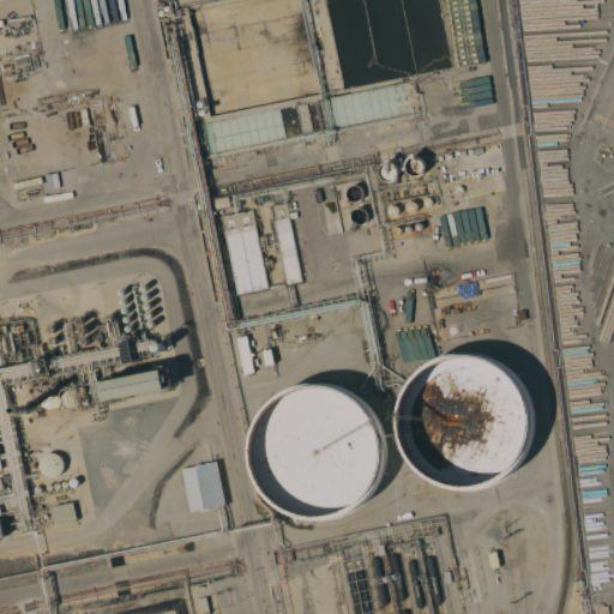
[(417,175),(414,175),(411,174),(410,173),(408,170),(407,168),(407,164),(408,163),(409,160),(411,158),(415,157),(419,157),(421,158),(422,160),(425,162),(425,163),(426,167),(425,170),(423,173),(421,175),(417,175)]
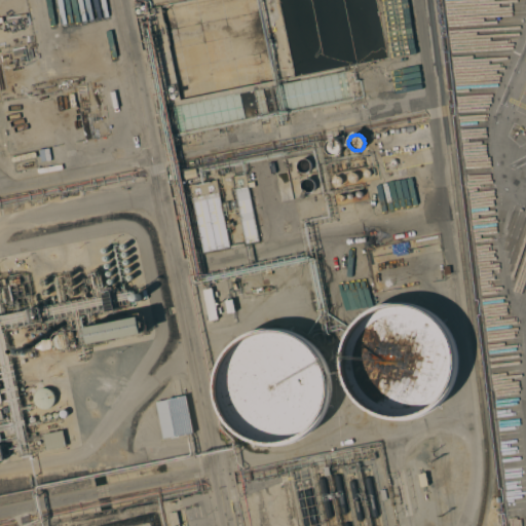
[(335,155),(332,155),(330,154),(329,154),(327,152),(326,149),(325,146),(326,145),(327,143),(329,141),(331,139),(334,139),(335,140),(338,141),(340,143),(341,145),(341,148),(341,149),(340,152),(338,154),(335,155)]
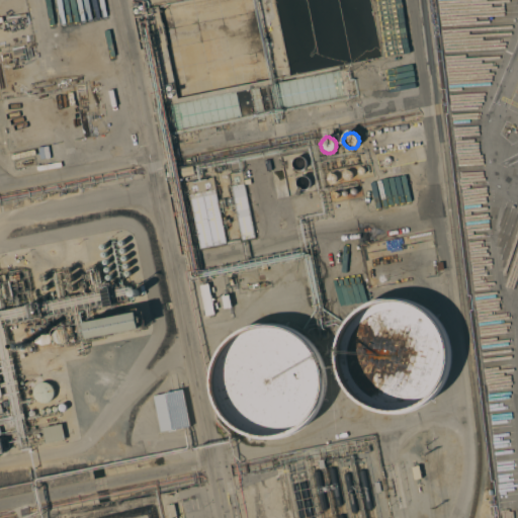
[(303,169),(300,170),(298,170),(296,169),(294,167),(293,165),(293,163),(293,162),(293,159),(295,157),(297,156),(299,156),(301,156),(304,157),(306,158),(307,160),(307,163),(307,165),(306,166),(305,168),(303,169)]
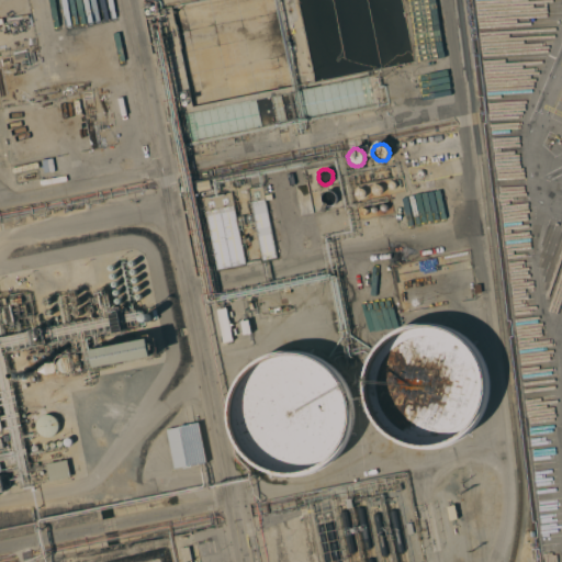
[(197,191),(195,182),(210,180),(211,188),(197,191)]
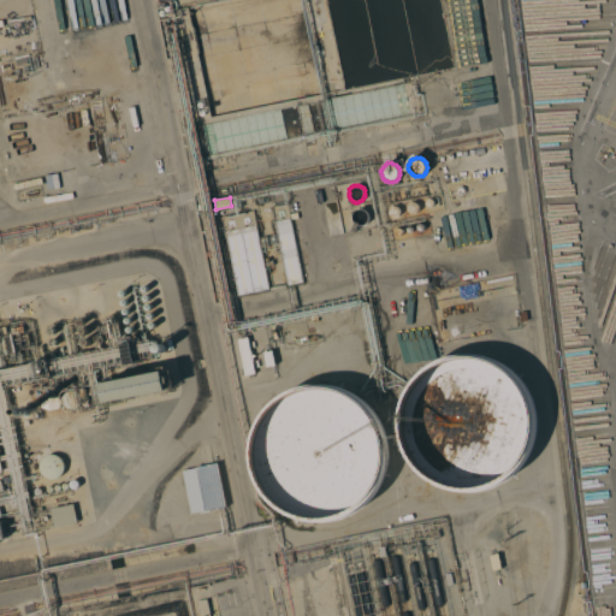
[(415,213),(413,213),(412,213),(409,212),(408,209),(408,208),(408,206),(409,205),(410,202),(412,202),(414,202),(415,202),(418,203),(419,206),(419,207),(419,209),(418,211),(418,212),(415,213)]
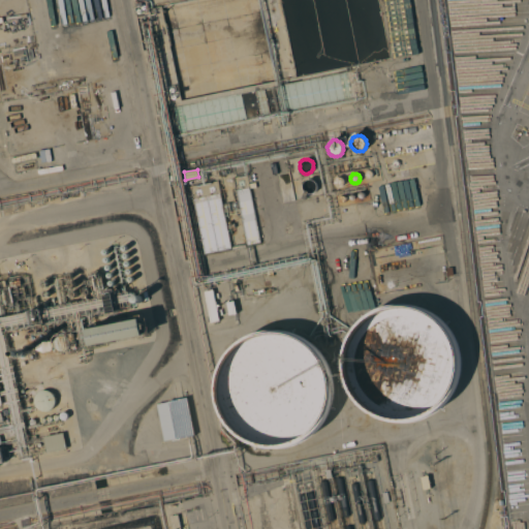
[(247,245),(234,177),(247,175),(260,242),(247,245)]
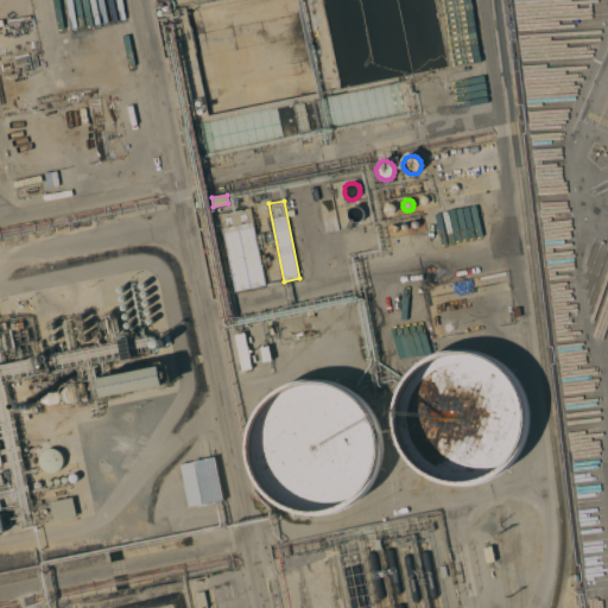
[(392,214),(391,214),(390,214),(387,214),(386,213),(385,211),(385,209),(385,208),(385,207),(386,206),(388,204),(390,203),(392,204),(393,204),(394,206),(396,207),(396,209),(396,210),(396,211),(394,213),(392,214)]
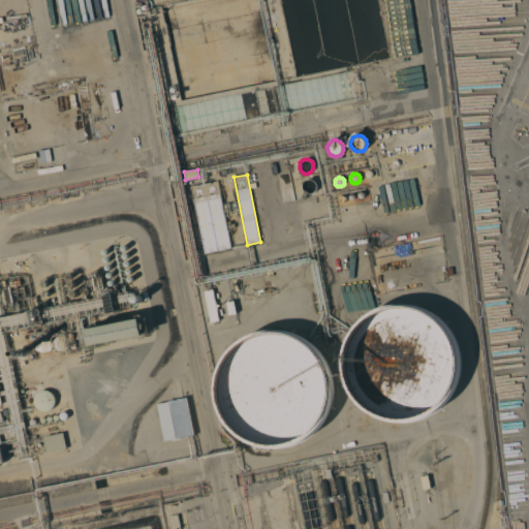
[(310,193),(307,192),(305,191),(304,190),(303,188),(303,186),(304,183),(305,181),(306,181),(308,179),(310,179),(313,180),(315,181),(315,182),(316,184),(317,186),(316,189),(315,191),(314,191),(312,193),(310,193)]
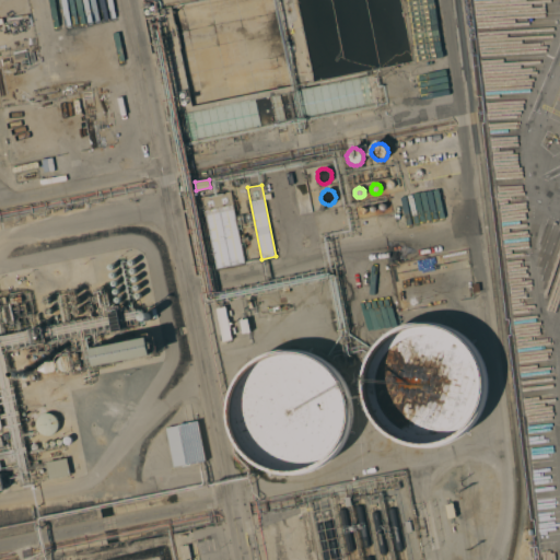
[(217,268),(202,196),(231,190),(245,263),(217,268)]
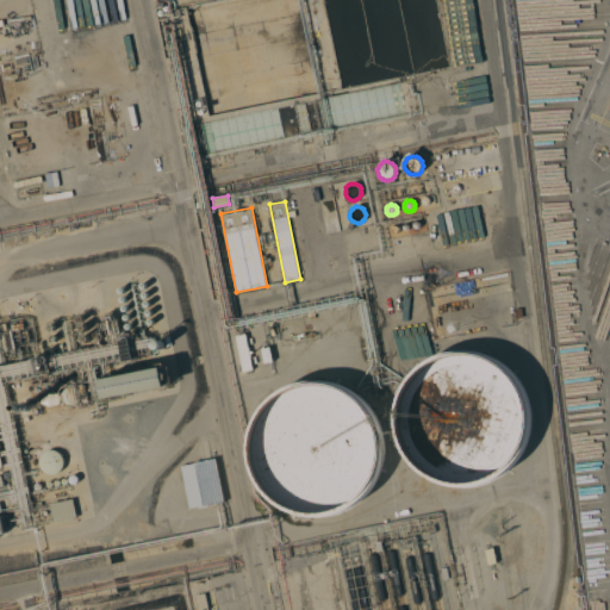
[(253,369),(243,372),(236,335),(246,334),(253,369)]
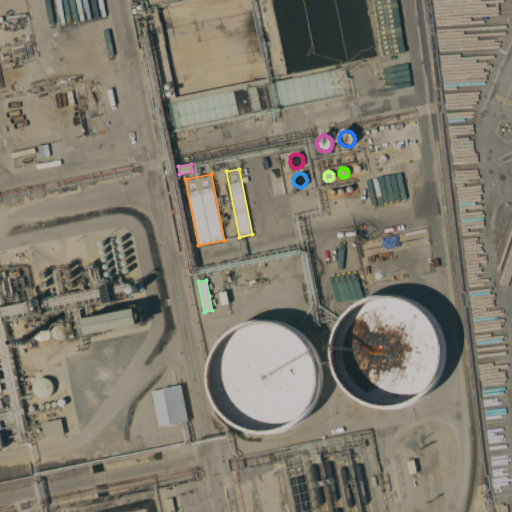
[(229,303),(221,305),(219,292),(227,291),(229,303)]
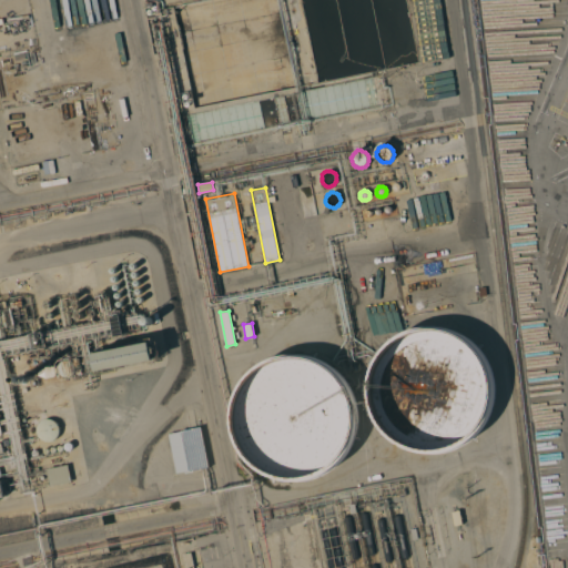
[(462,446),(453,452),(442,455),(432,456),(421,456),(411,454),(401,449),(392,444),(384,436),(377,427),(372,418),(368,408),(367,397),(367,386),(371,376),(374,366),(379,357),(387,348),(396,343),(405,337),(415,334),(426,333),(437,333),(447,335),(453,338),(457,340),(466,345),(474,353),(480,362),(485,371),(488,381),(490,392),(489,403),(487,413),(483,423),(477,432),(470,439),(466,443),(462,446)]
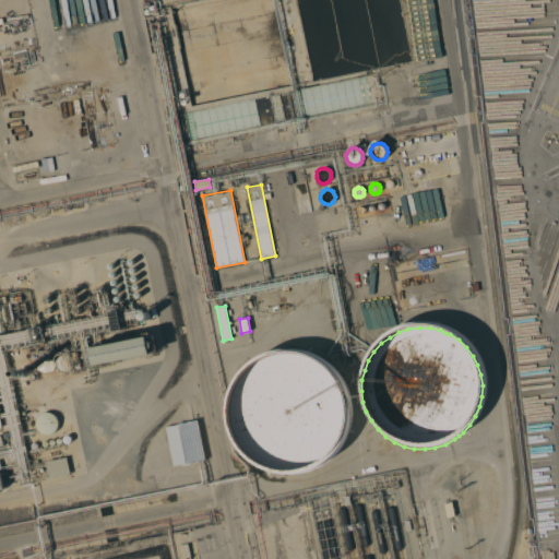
[(94,347),(150,336),(150,337),(157,335),(161,351),(153,353),(153,354),(97,365),(94,347)]
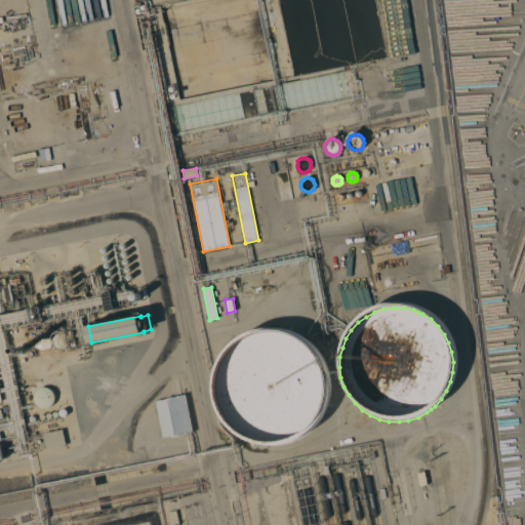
[(298,434),(290,438),(280,441),(271,441),(260,441),(251,438),(242,434),(234,429),(227,421),(220,413),(216,404),(214,395),(213,385),(214,374),(216,365),(220,356),(227,348),(234,340),(241,334),(250,330),(260,328),(270,327),(280,328),(289,330),(298,334),(307,340),(314,348),(319,356),(324,364),(326,374),(327,384),(326,394),(324,404),(320,412),(314,420),(307,428),(298,434)]
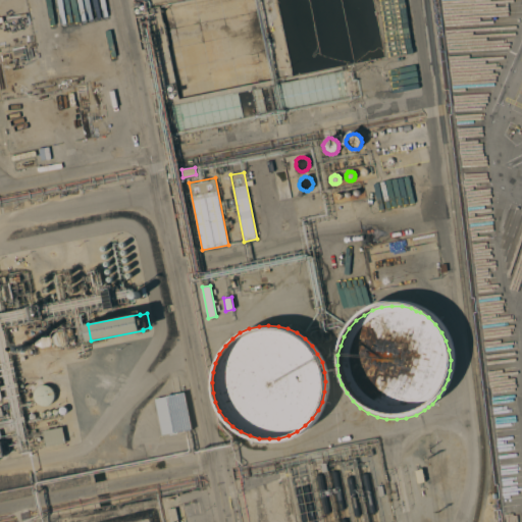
[(76,343),(76,344),(74,344),(72,344),(71,344),(71,343),(68,330),(69,329),(72,328),(73,328),(74,328),(76,343)]
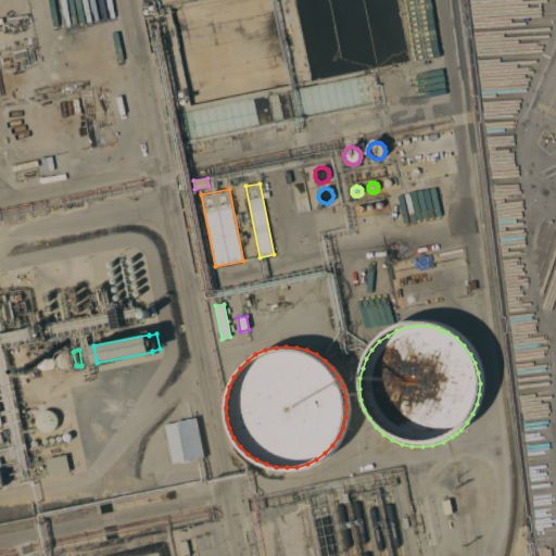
[(38,365),(43,359),(52,358),(57,357),(60,354),(67,352),(72,354),(74,363),(71,367),(63,368),(59,366),(46,369),(38,367),(38,365)]
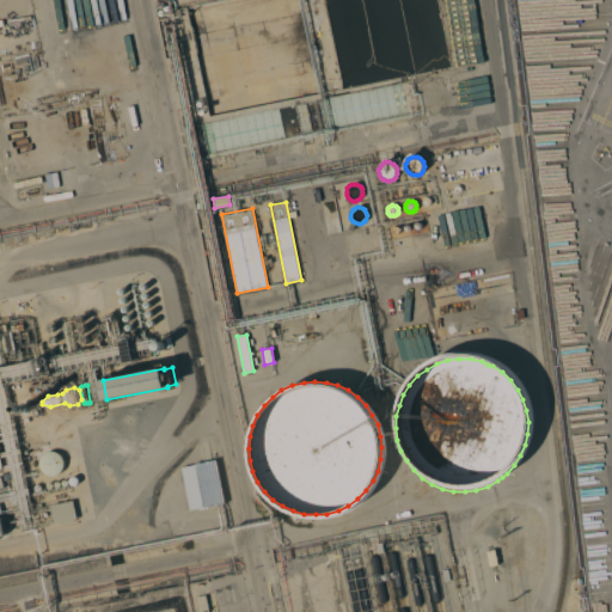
[(40,453),(41,476),(63,475),(61,452),(40,453)]
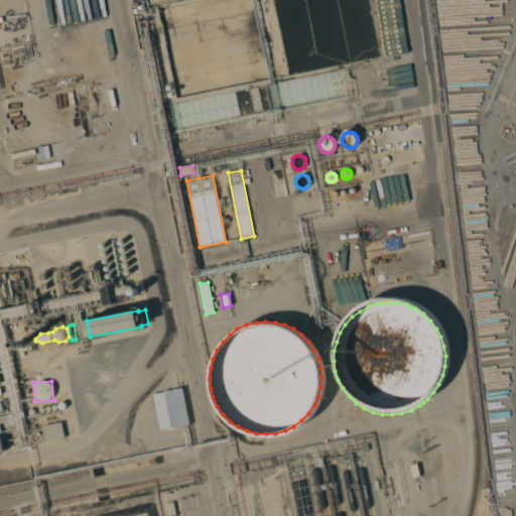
[(189,423),(160,429),(153,394),(182,388),(189,423)]
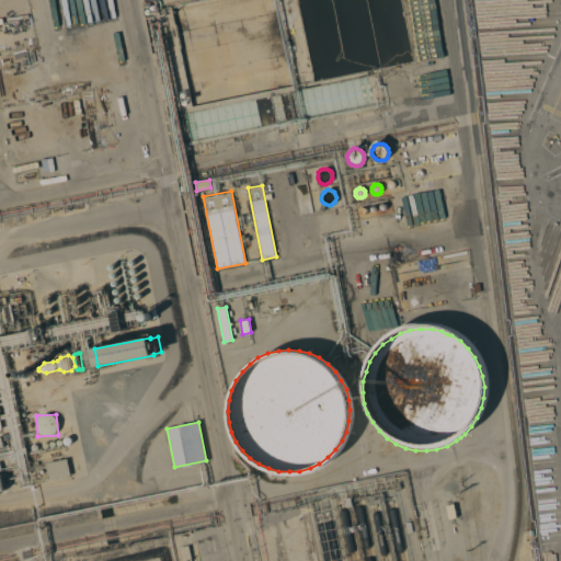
[(69,445),(67,445),(66,444),(65,443),(64,442),(64,439),(65,437),(66,437),(67,436),(69,436),(71,437),(71,438),(72,439),(72,442),(71,443),(70,444),(69,445)]
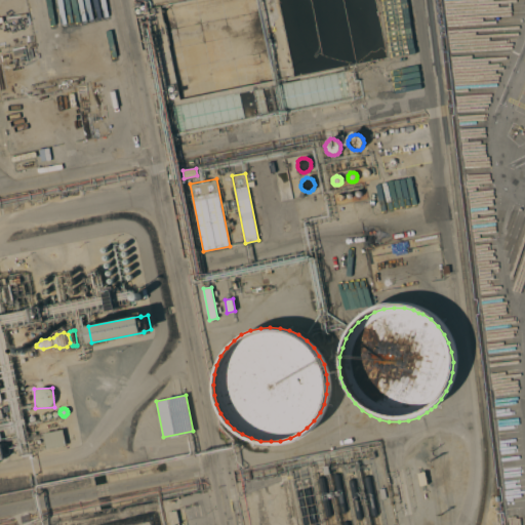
[(63,429),(66,445),(47,448),(44,433),(63,429)]
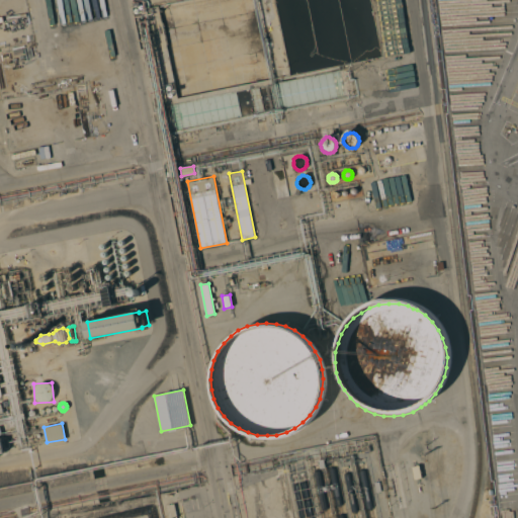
[(422,478),(415,480),(412,466),(419,465),(422,478)]
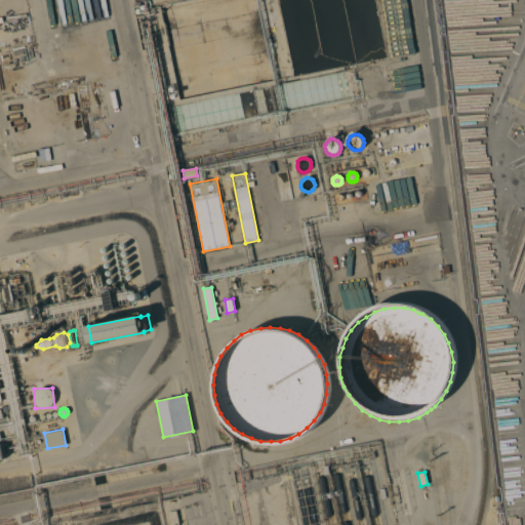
[(179,524),(171,524),(169,512),(176,510),(179,524)]
